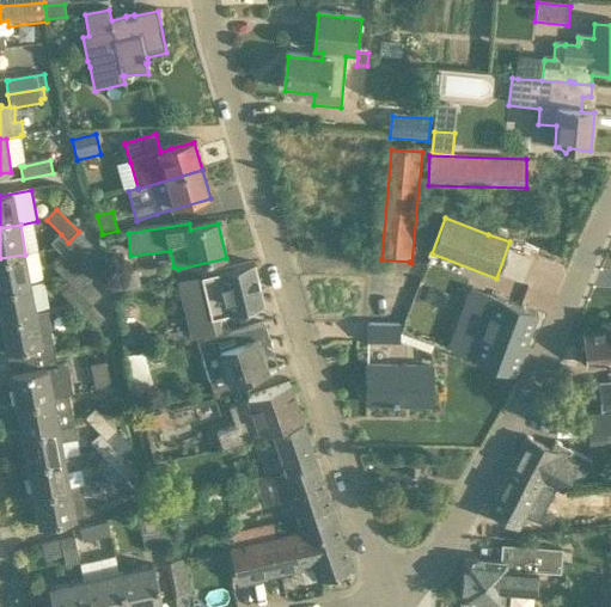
[(50,245),(66,261),(73,268),(84,257),(93,247),(79,232),(68,243),(61,234),(50,245)]
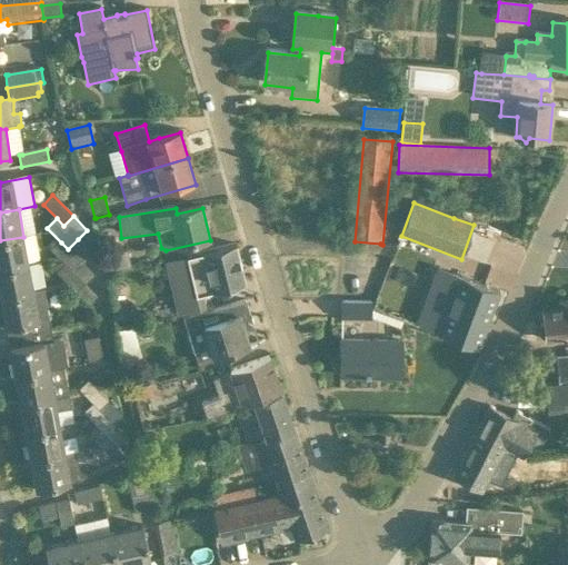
[(0,270),(29,266),(23,237),(0,240),(0,270)]
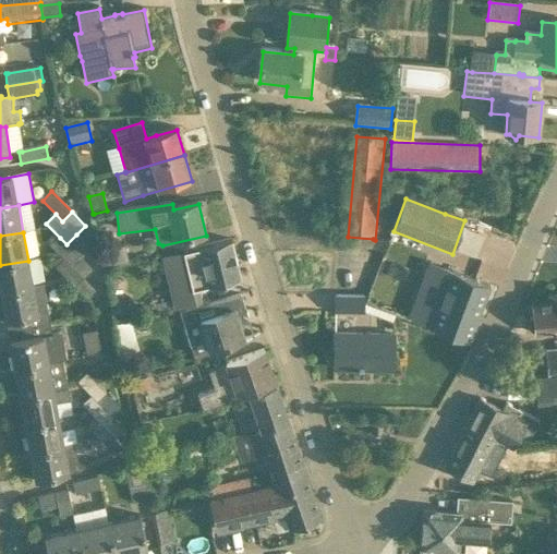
[(89,249),(76,235),(67,244),(60,238),(51,247),(62,257),(72,266),(81,257),(89,249)]
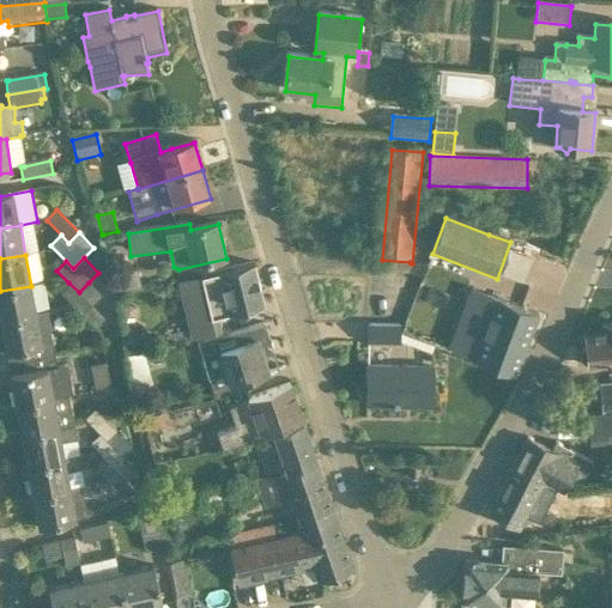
[(255,266),(191,281),(195,302),(183,305),(193,341),(223,333),(219,318),(266,308),(255,266)]
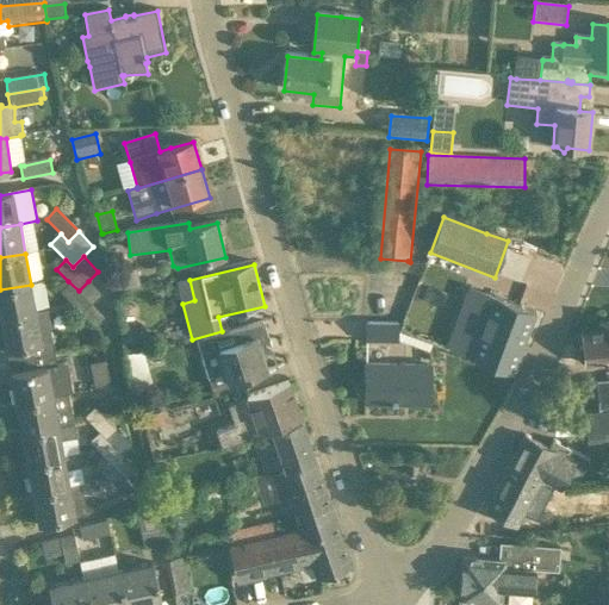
[(137,270),(109,276),(113,297),(142,289),(137,270)]
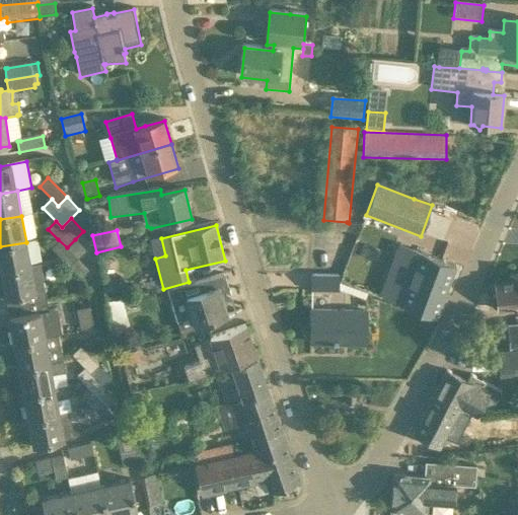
[(58,239),(49,247),(70,269),(79,261),(87,252),(75,239),(67,247),(58,239)]
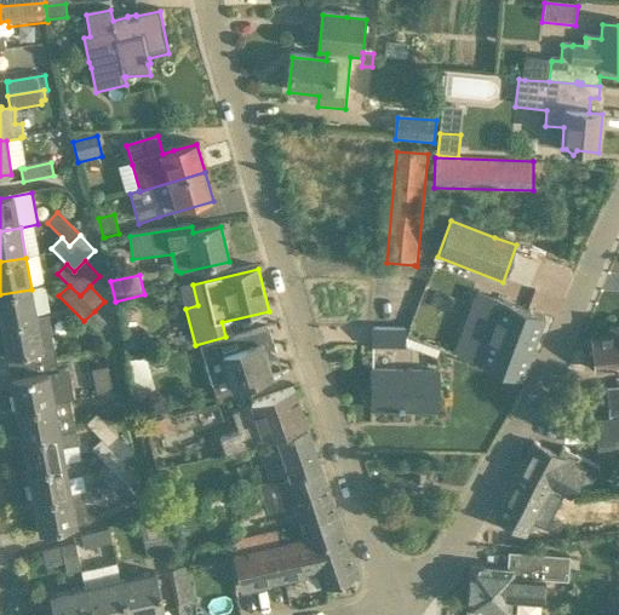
[(38,319),(36,316),(32,289),(0,294),(0,321),(1,326),(38,319)]
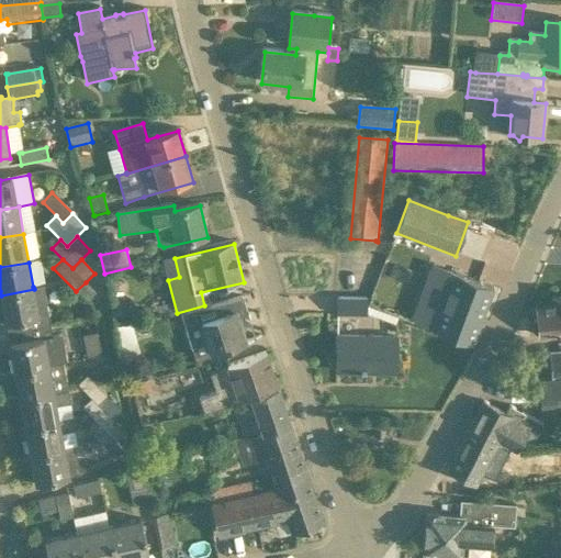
[(457,275),(447,301),(426,292),(414,324),(473,346),(494,289),(457,275)]
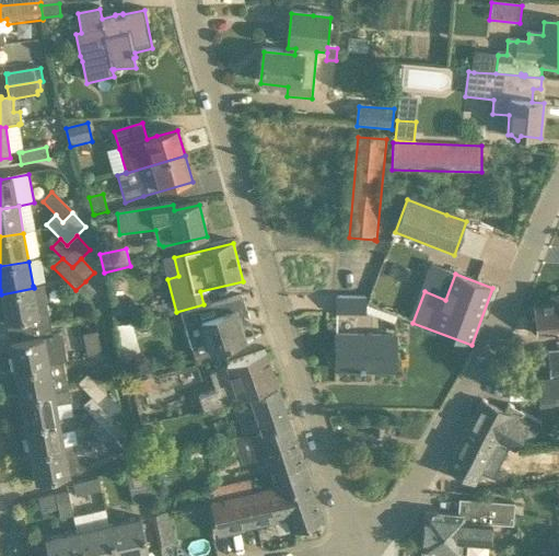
[(25,320),(27,329),(50,325),(44,289),(34,290),(34,288),(1,294),(7,324),(25,320)]
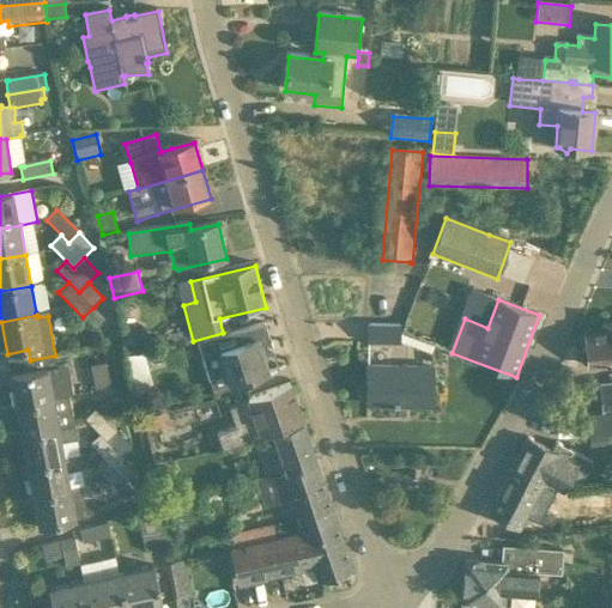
[(589,369),(611,366),(611,324),(604,327),(605,334),(586,336),(587,350),(583,352),(585,363),(588,364),(589,369)]
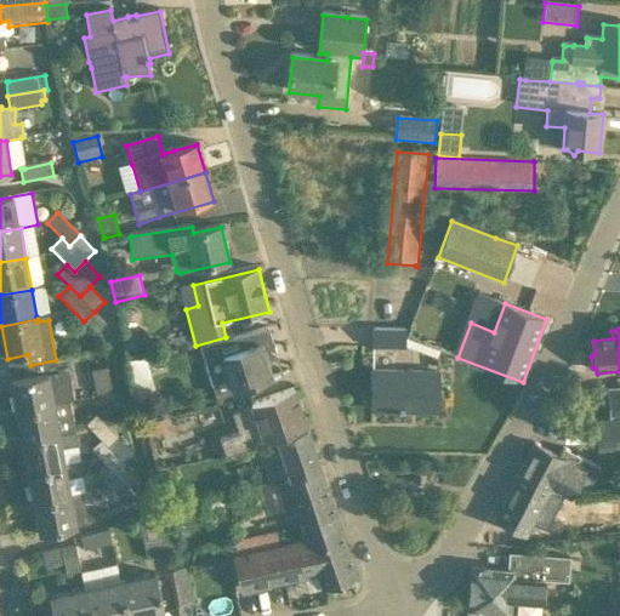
[(246,337),(203,349),(208,366),(223,361),(233,391),(260,383),(290,375),(290,374),(272,378),(266,359),(277,355),(269,330),(246,337)]
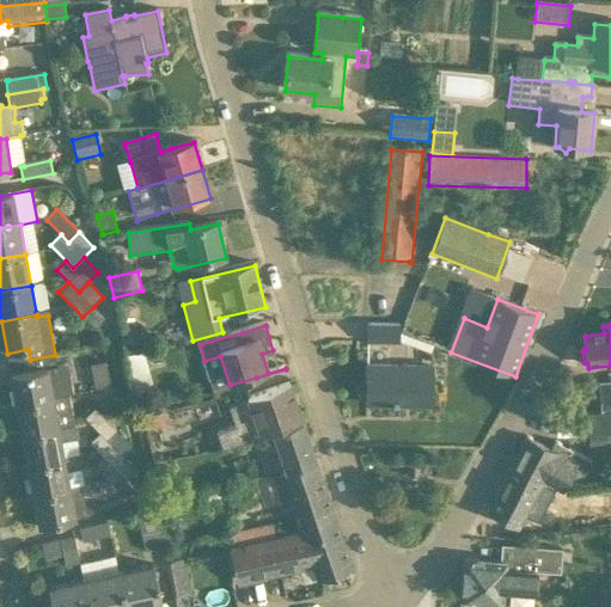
[(368,344),(399,345),(401,327),(370,326),(368,344)]
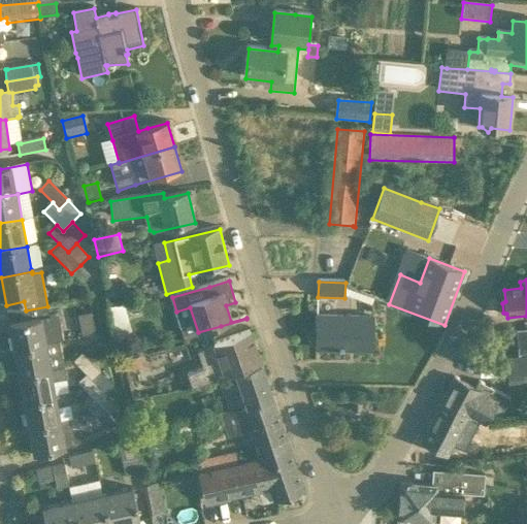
[(123,286),(104,289),(106,301),(125,298),(123,286)]
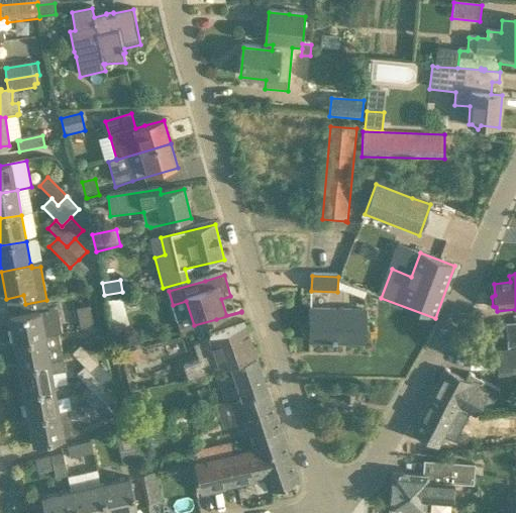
[(126,313),(122,299),(105,304),(109,318),(126,313)]
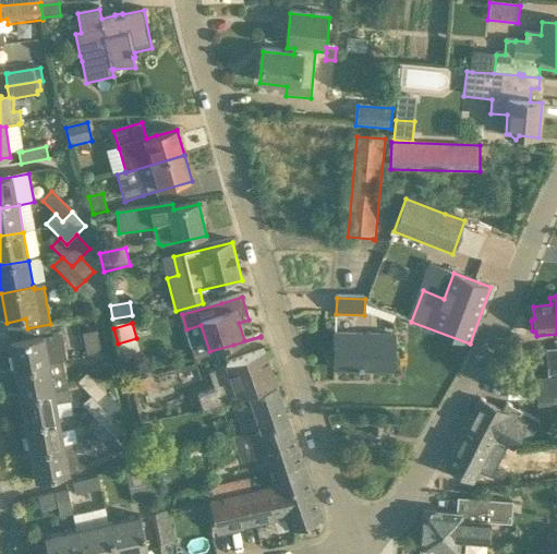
[(29,340),(10,344),(15,371),(49,365),(49,363),(63,361),(67,360),(62,334),(52,336),(50,324),(27,328),(29,340)]
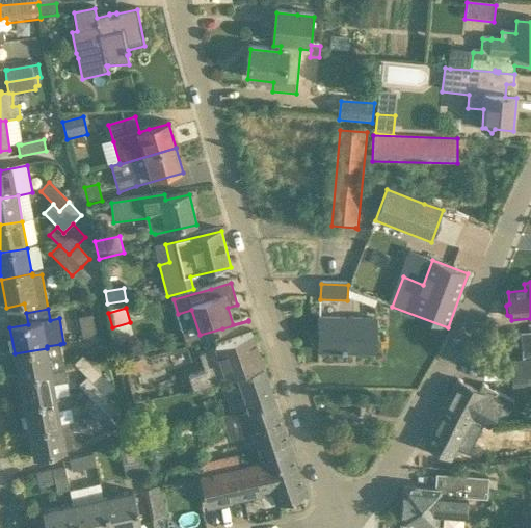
[(320,320),(319,353),(342,354),(342,357),(346,357),(346,354),(375,354),(376,321),(320,320)]
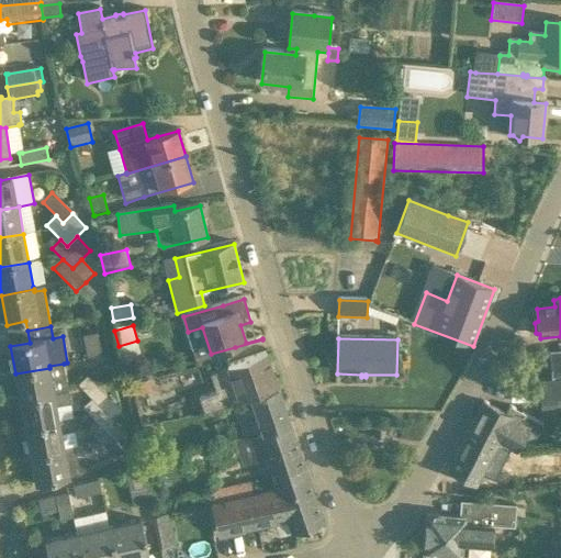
[(560,353),(551,354),(552,378),(560,377),(560,353)]
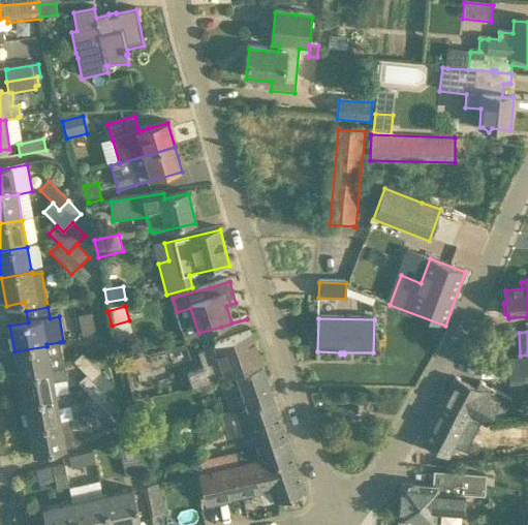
[(236,375),(262,366),(251,334),(213,346),(214,347),(198,353),(205,370),(189,376),(193,390),(236,375)]
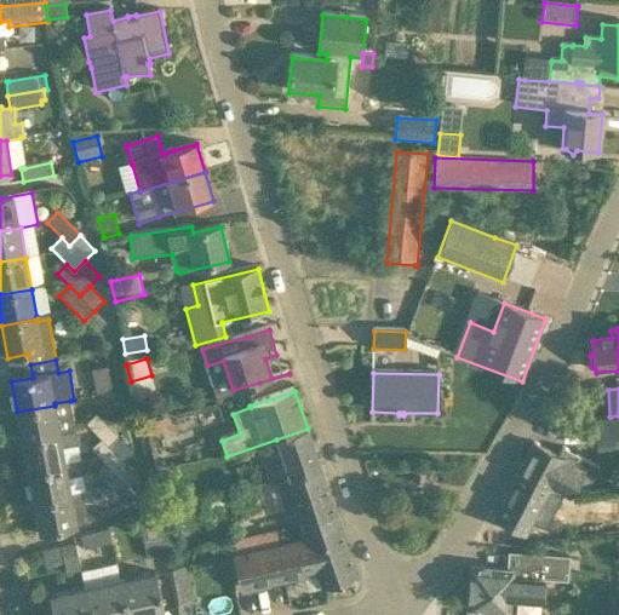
[(61,436),(61,435),(76,431),(70,401),(55,403),(55,406),(17,412),(23,442),(61,436)]
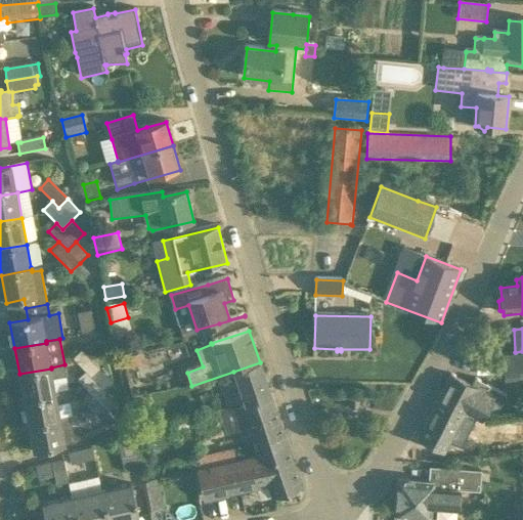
[(113,341),(116,353),(125,351),(123,345),(122,339),(113,341)]
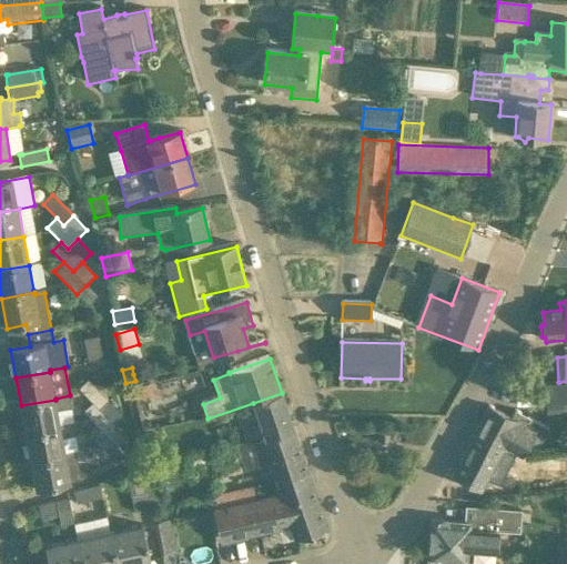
[(88,381),(99,392),(109,390),(107,376),(88,381)]
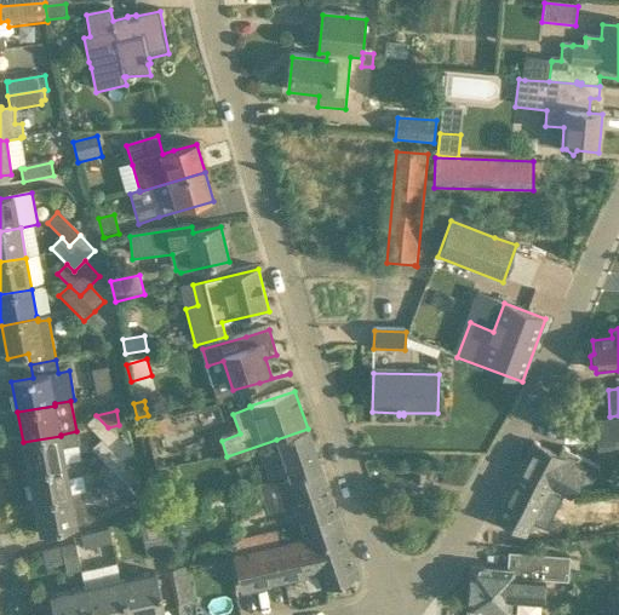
[(102,441),(108,447),(119,438),(108,427),(96,415),(86,425),(101,441),(102,441)]
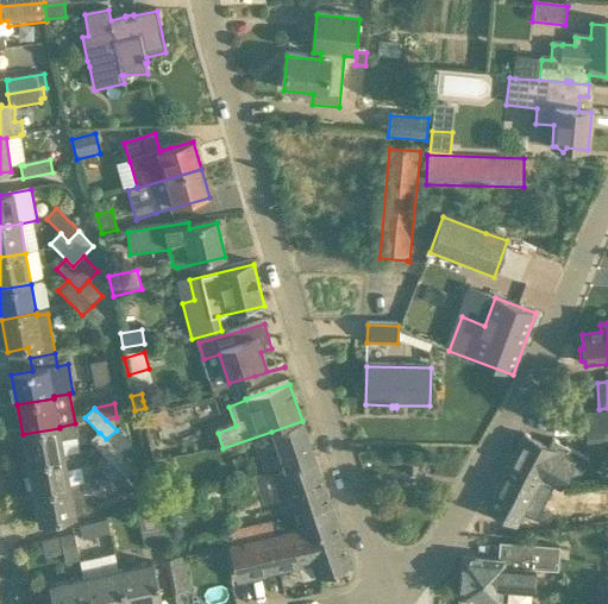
[(588,455),(607,453),(607,411),(585,414),(588,455)]
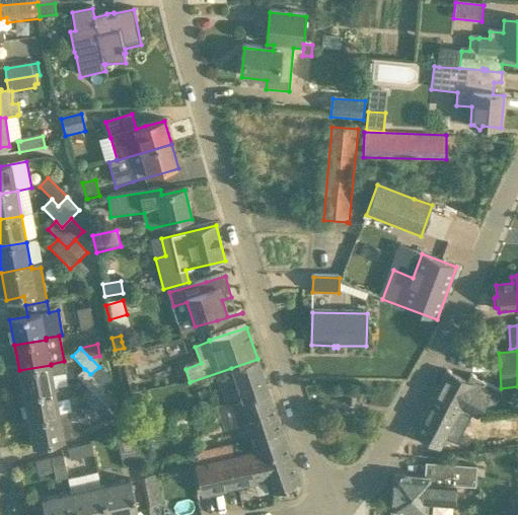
[(135,353),(123,357),(126,366),(137,362),(135,353)]
